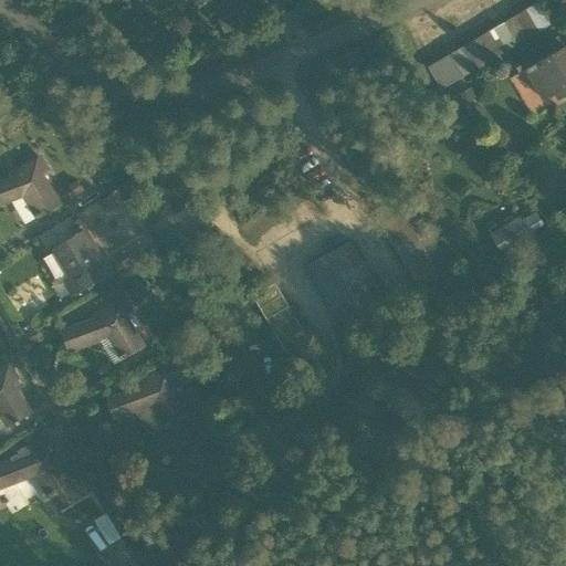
[(525,10),(537,31),(548,24),(536,3),(525,10)]
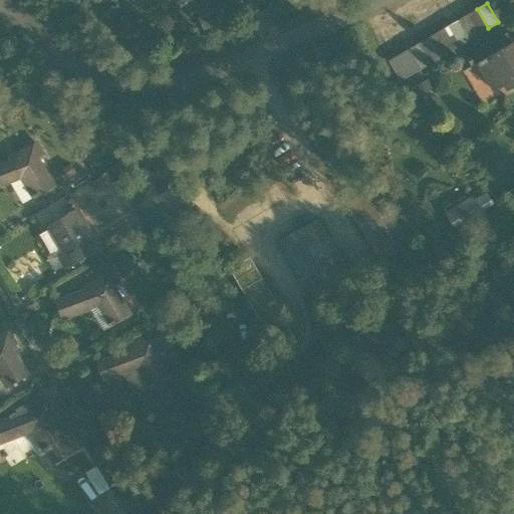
[(477,9),(467,15),(457,20),(447,26),(437,32),(428,38),(418,44),(408,49),(398,55),(388,61),(399,81),(410,75),(419,69),(429,63),(439,57),(449,51),(459,45),(469,40),(478,34),(488,28),(477,9)]
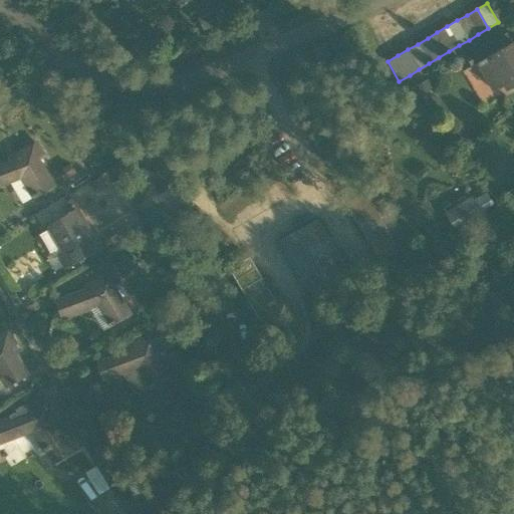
[(477,62),(494,91),(506,84),(509,89),(513,85),(513,44),(512,41),(477,62)]
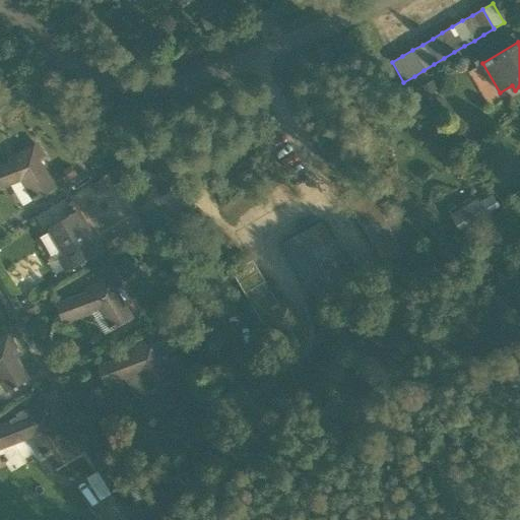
[(21,179),(35,201),(55,188),(38,159),(44,155),(38,145),(16,157),(18,161),(12,165),(0,169),(0,186),(9,184),(21,179)]
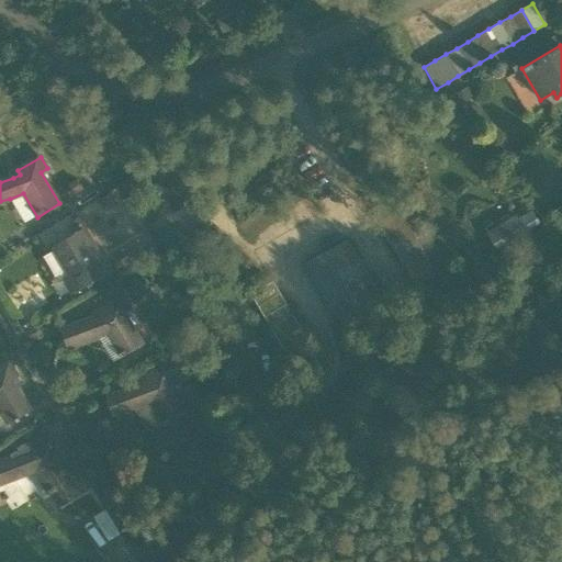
[(25,224),(37,217),(23,193),(10,199),(25,224)]
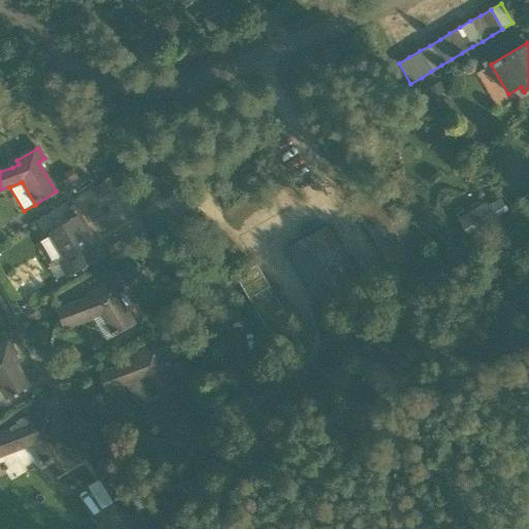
[(501,195),(457,214),(465,235),(510,216),(501,195)]
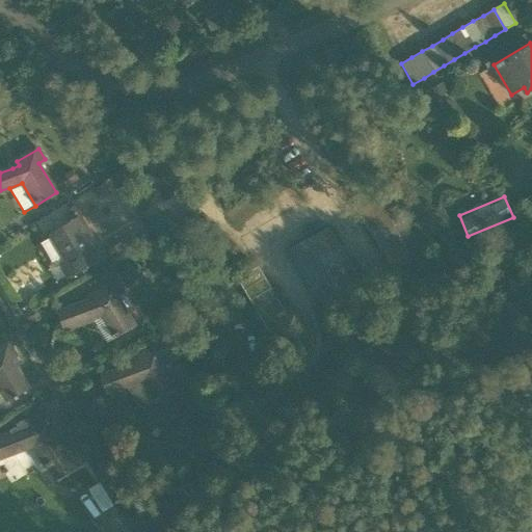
[(62,256),(74,273),(102,257),(78,217),(50,234),(51,237),(41,243),(51,262),(62,256)]
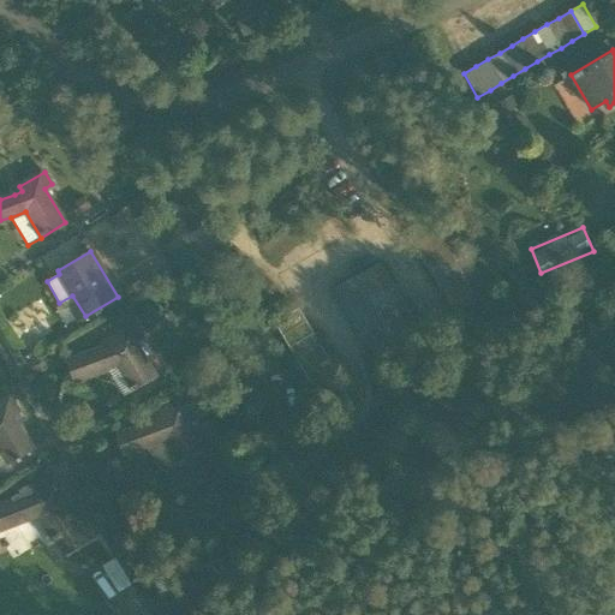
[(378,263),(356,276),(333,291),(340,302),(346,314),(353,326),(360,338),(368,350),(375,362),(398,347),(421,334),(413,322),(407,310),(400,298),(393,286),(386,275),(378,263)]
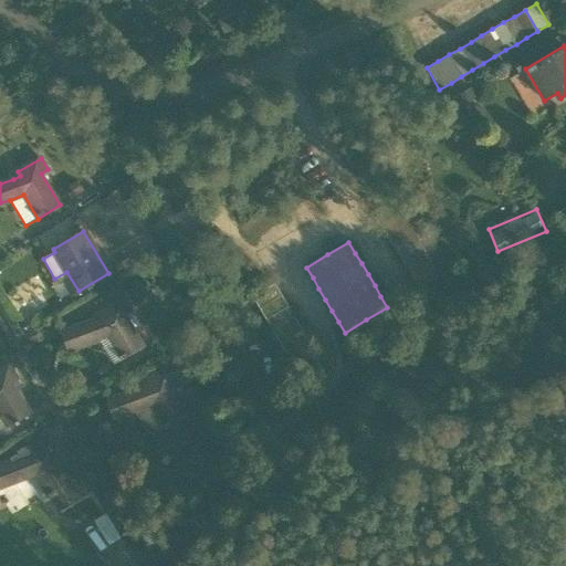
[(314,352),(307,339),(301,328),(294,317),(287,306),(281,295),(274,283),(252,296),(259,308),(265,320),(272,331),(279,342),(285,353),(292,365),(314,352)]
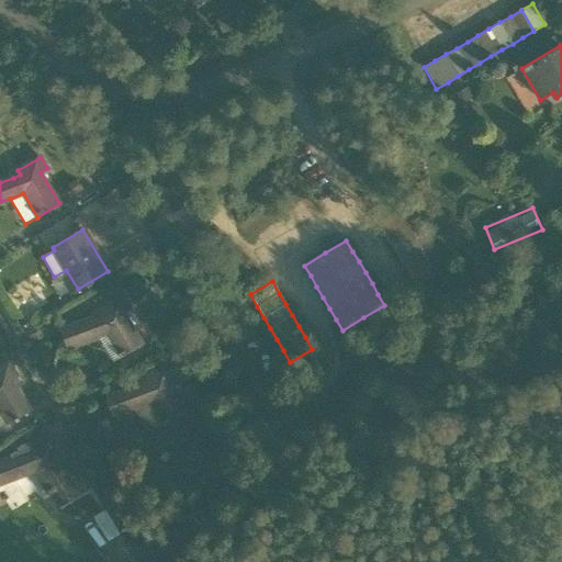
[(105,334),(120,357),(143,344),(124,312),(131,308),(123,296),(100,311),(102,314),(97,317),(62,330),(68,347),(97,337),(105,334)]
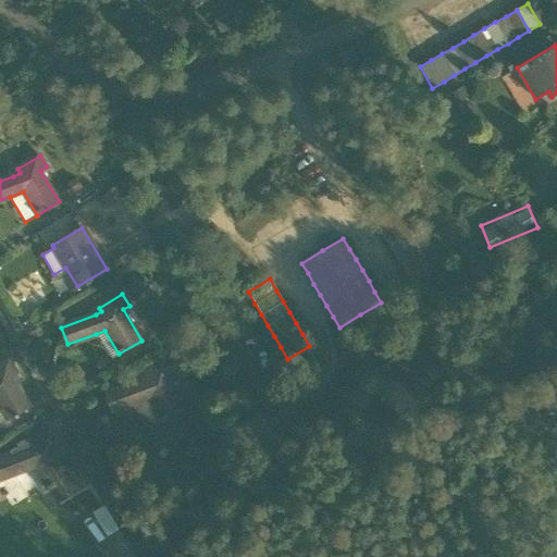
[(111,358),(119,354),(104,331),(96,334),(111,358)]
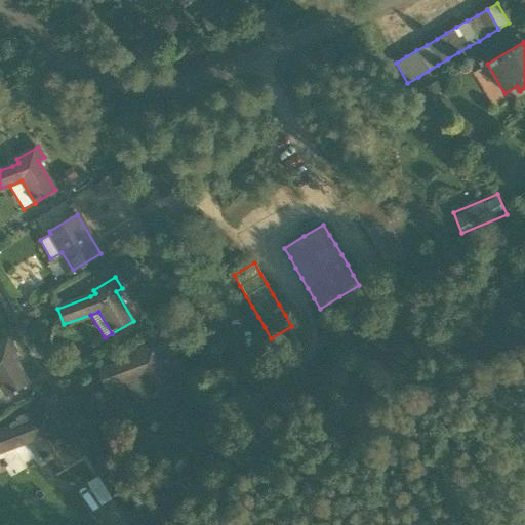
[(0,385),(6,396),(27,384),(14,362),(21,358),(9,339),(0,345),(0,385)]
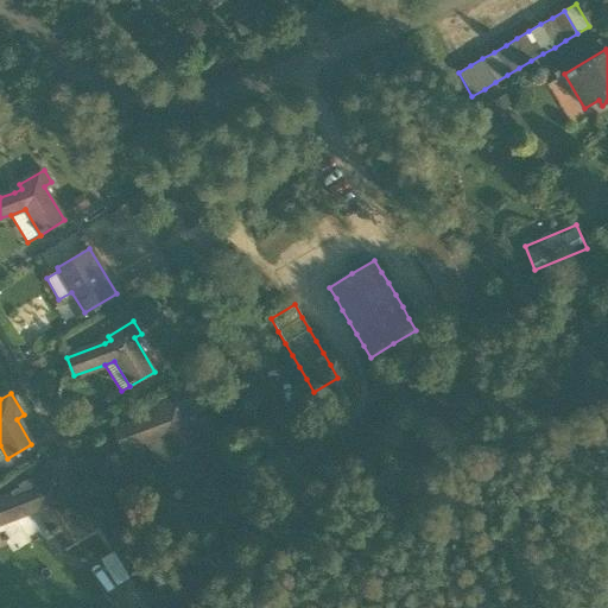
[(163,435),(178,460),(203,445),(183,411),(190,407),(183,394),(157,410),(159,413),(153,417),(115,431),(122,449),(163,435)]
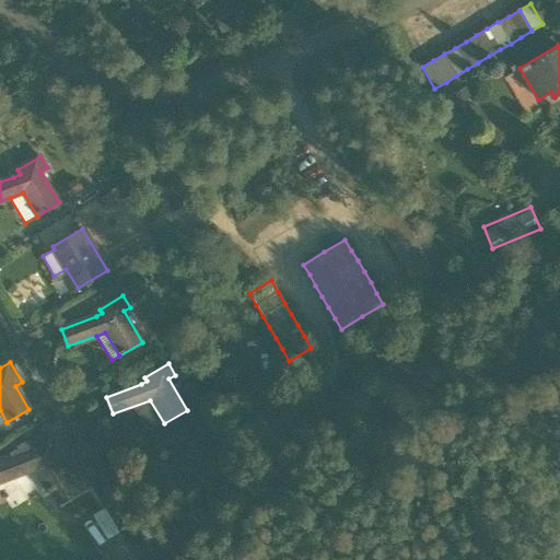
[(53,490),(60,503),(85,489),(76,474),(69,477),(51,447),(58,443),(51,432),(30,445),(28,443),(10,454),(11,457),(0,462),(0,481),(34,468),(48,492),(53,490)]
